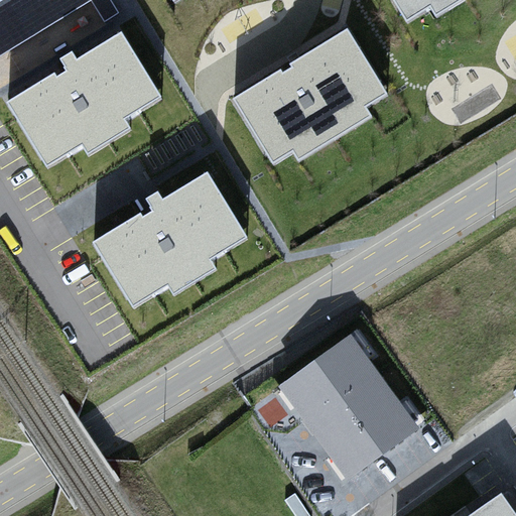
[(0,0),(0,55),(90,0),(0,0)]
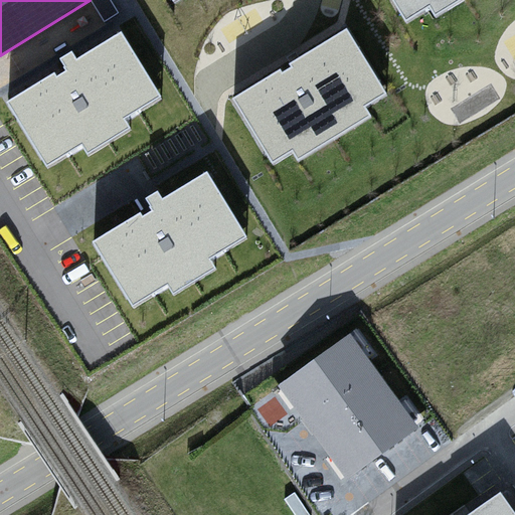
[(393,0),(406,21),(430,7),(436,15),(461,0),(393,0)]
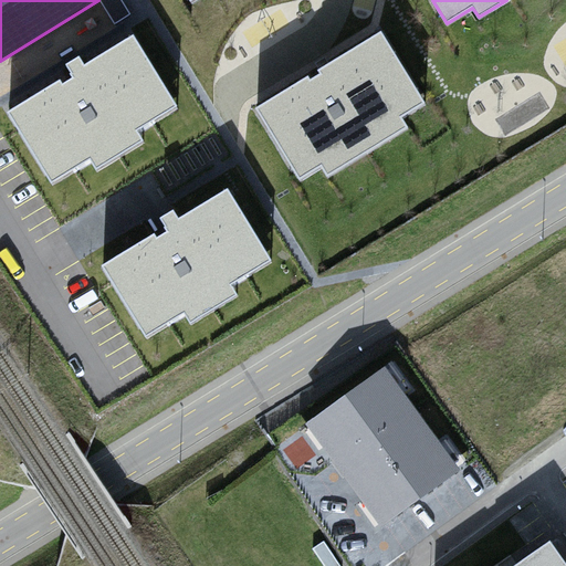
[(69,74),(3,113),(52,194),(91,170),(96,179),(153,146),(147,135),(185,112),(137,33),(91,61),(84,52),(62,65),(69,74)]
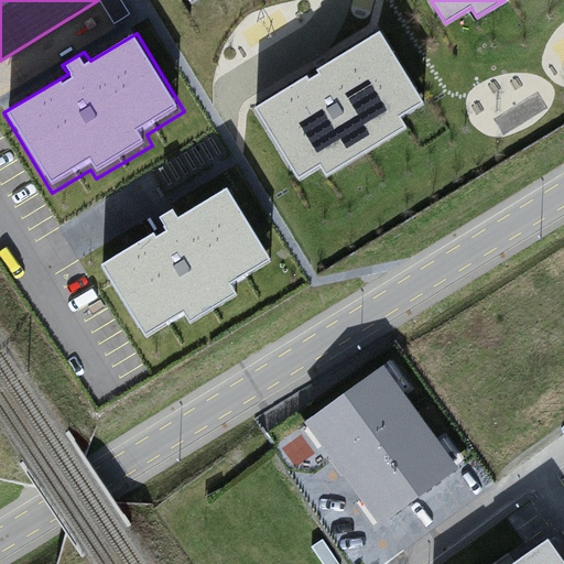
[(313,75),(258,109),(302,181),(322,167),(328,177),(410,127),(404,119),(427,106),(383,33),(322,72),(324,75),(316,80),(313,75)]
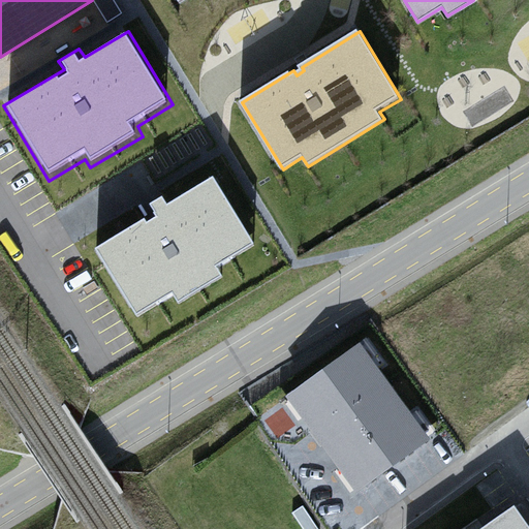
[(94,248),(141,322),(173,302),(179,312),(231,279),(225,271),(261,248),(216,176),(175,201),(167,190),(147,204),(152,212),(94,248)]
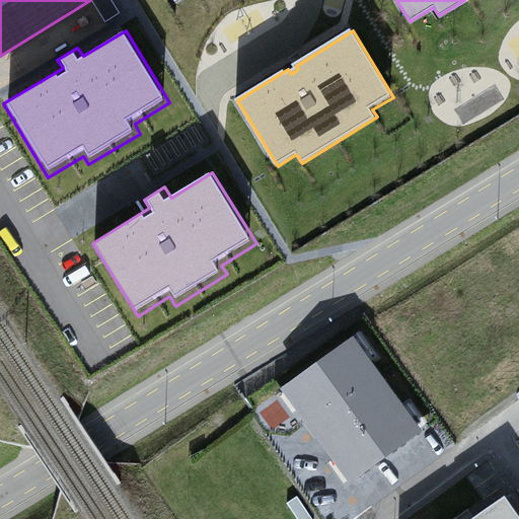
[(354,337),(281,388),(349,483),(421,431),(354,337)]
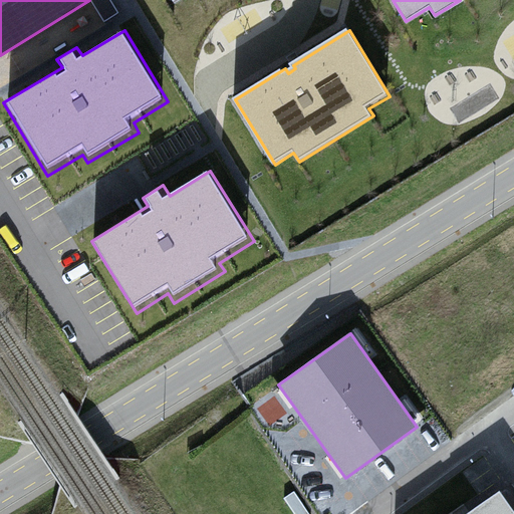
[(513,513),(513,489),(512,487),(472,513),(513,513)]
